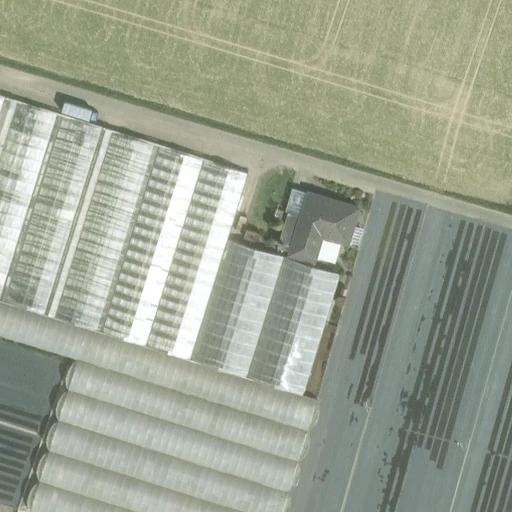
[(249,174),(0,96),(0,300),(191,360),(228,240),(249,174)]
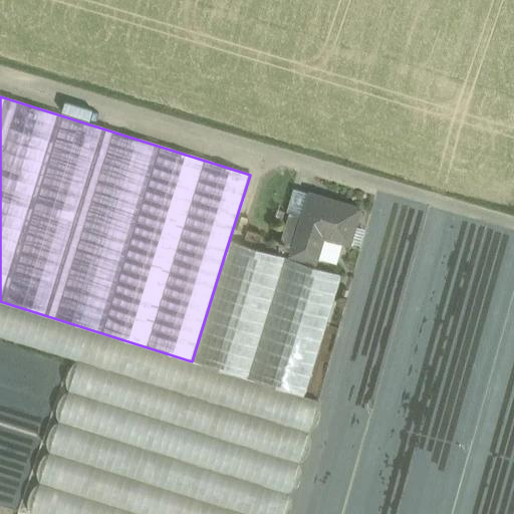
[(303,218),(310,194),(296,190),(289,213),(303,218)]
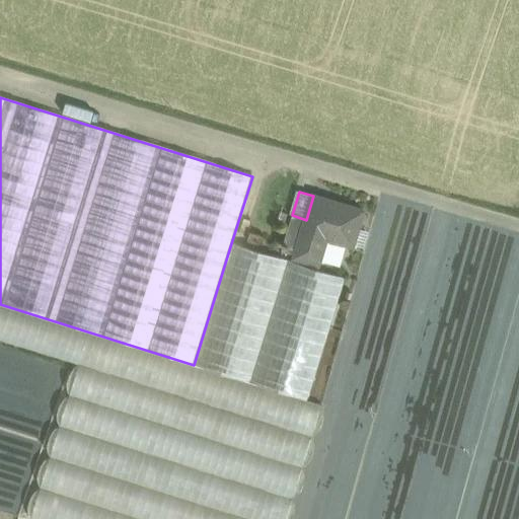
[(364,212),(313,196),(306,220),(296,252),(295,258),(318,266),(326,238),(353,246),(364,212)]
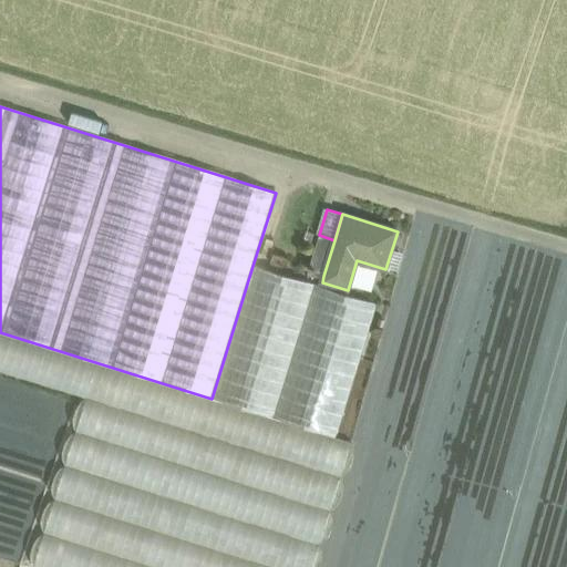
[(334,240),(319,235),(308,271),(323,276),(334,240)]
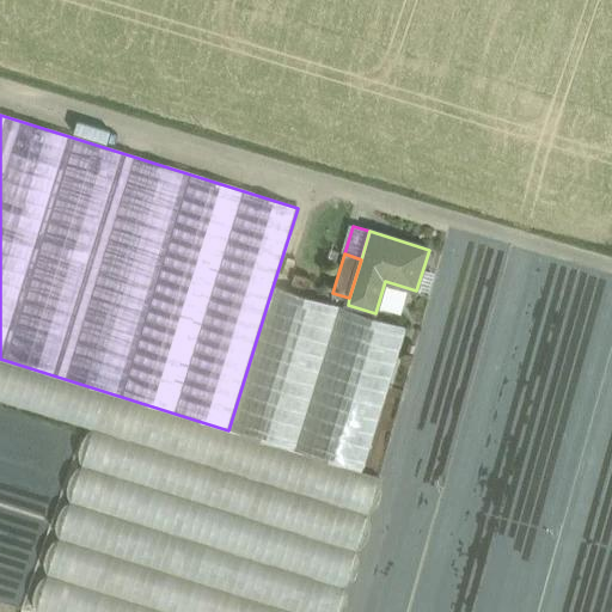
[(408,329),(273,287),(228,430),(363,471),(408,329)]
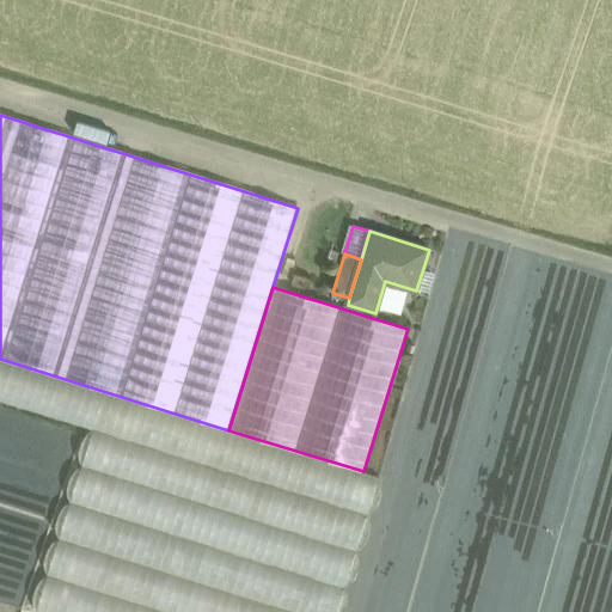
[(228,430),(0,359),(0,402),(92,430),(367,515),(379,476),(363,471),(228,430)]
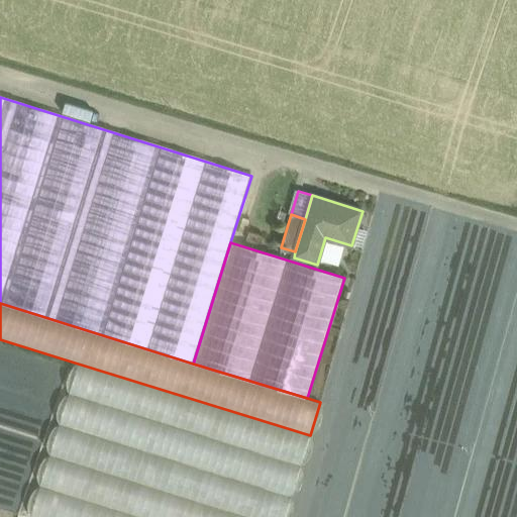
[(30,516),(286,516),(310,435),(78,364),(30,516)]
